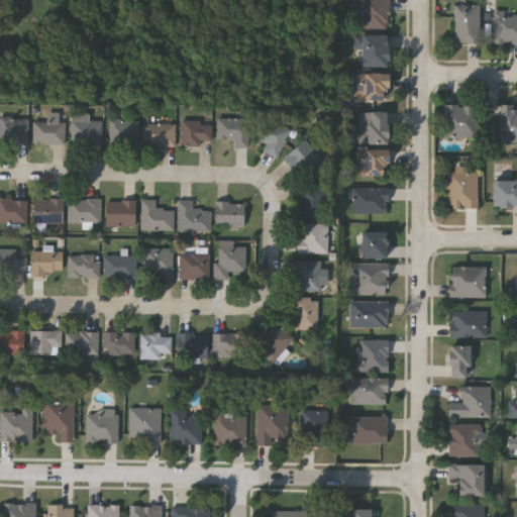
[(389,0),(389,25),(360,25),(360,0),(389,0)]
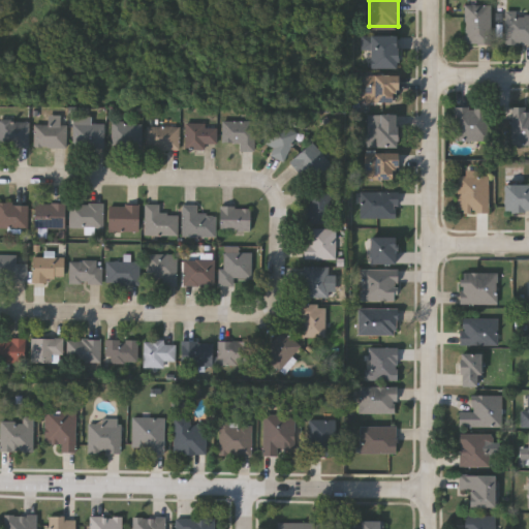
[(466,4),(491,4),(491,42),(466,42),(466,4)]
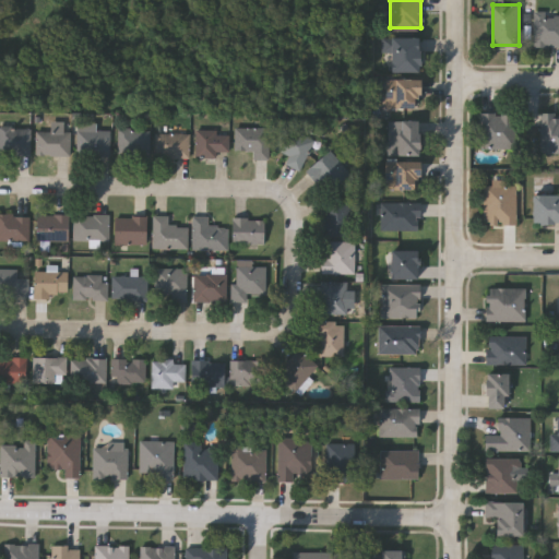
[(558,45),(535,45),(535,13),(558,13),(558,45)]
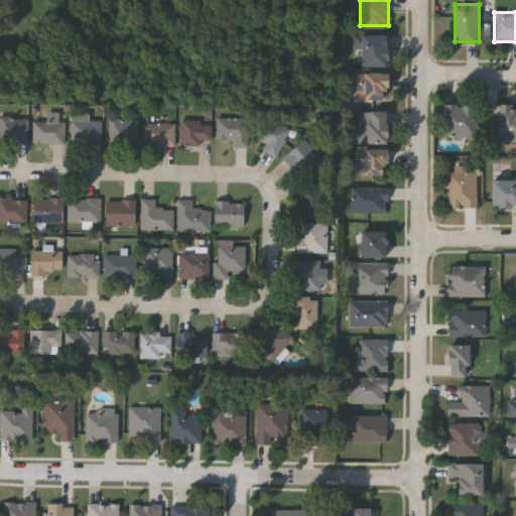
[(386,65),(359,65),(359,33),(386,33),(386,65)]
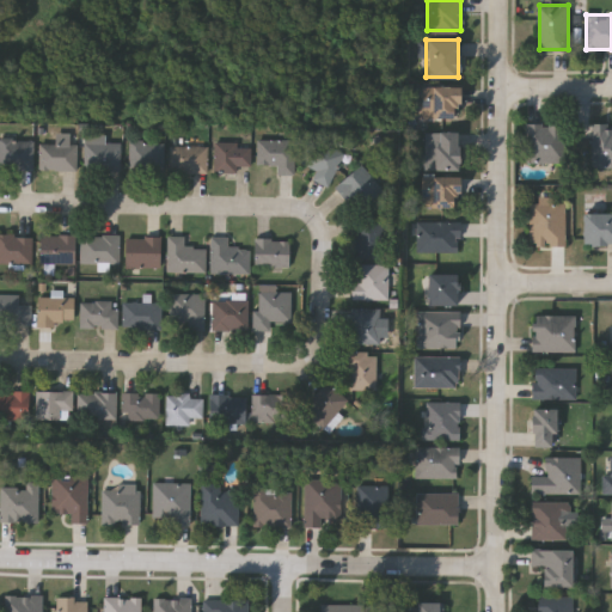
[(459,85),(459,117),(422,117),(422,85),(459,85)]
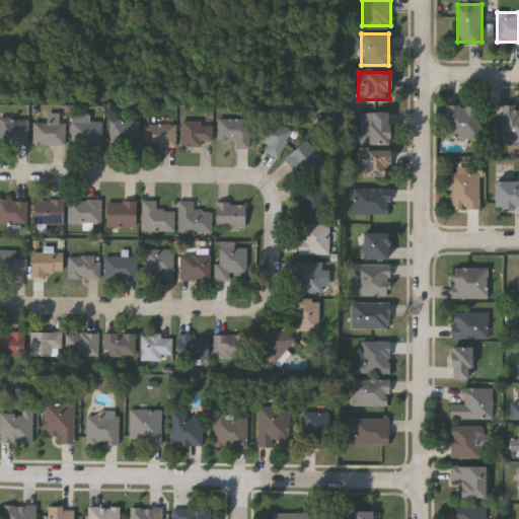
[(479,103),(479,136),(447,136),(447,103),(479,103)]
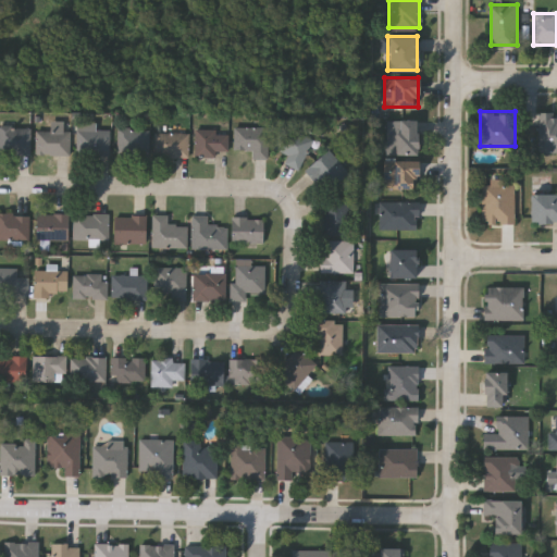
[(556,150),(540,150),(540,111),(556,111),(556,150)]
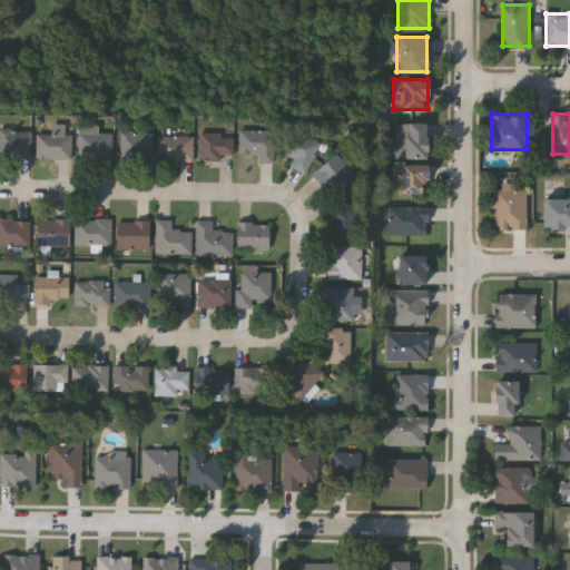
[(426,157),(395,157),(395,121),(426,121),(426,157)]
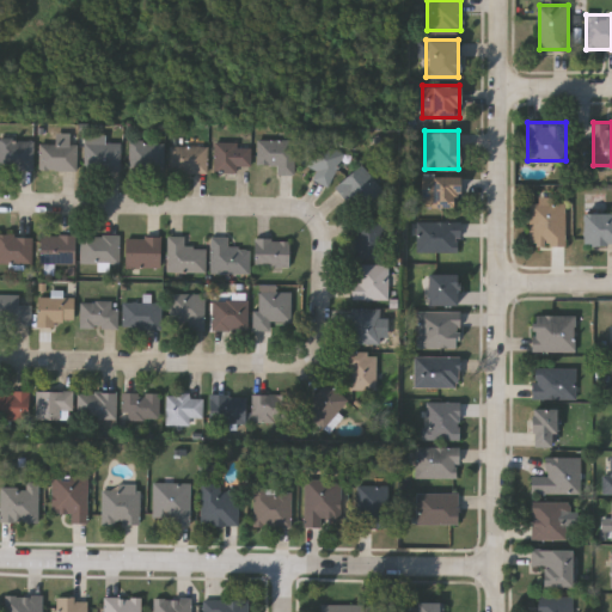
[(317,169),(301,161),(312,136),(344,151),(329,185),(313,178),(317,169)]
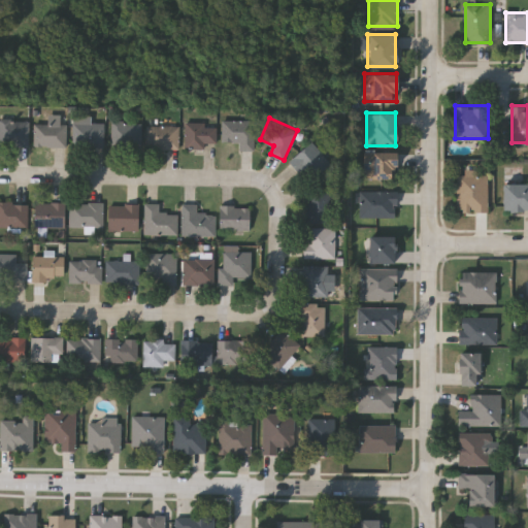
[(0,120),(29,120),(29,145),(0,145),(0,120)]
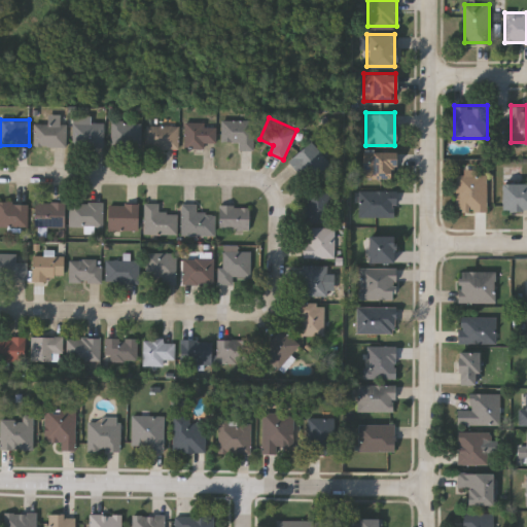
[(240,140),(221,140),(221,119),(253,119),(253,149),(240,149),(240,140)]
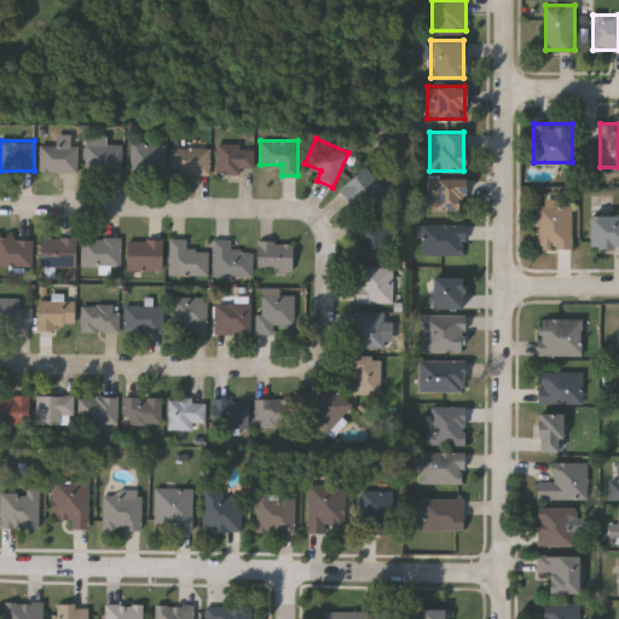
[(166,142),(166,173),(131,173),(131,142),(166,142)]
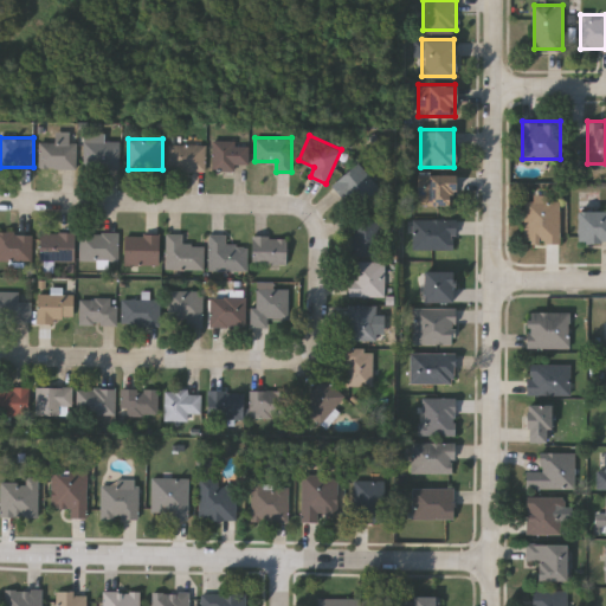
[(120,168),(84,168),(84,140),(120,140),(120,168)]
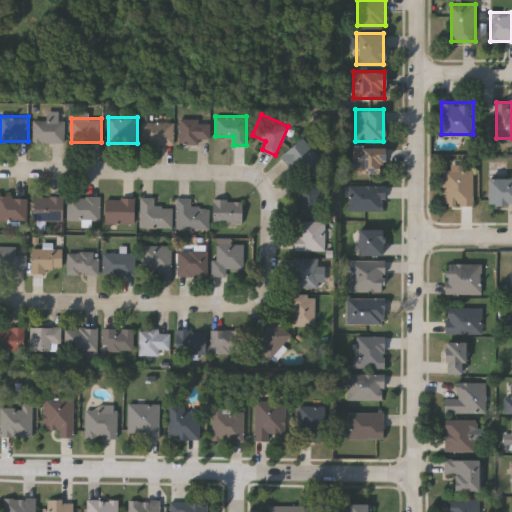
[(33,119),(64,119),(64,142),(33,142),(33,119)]
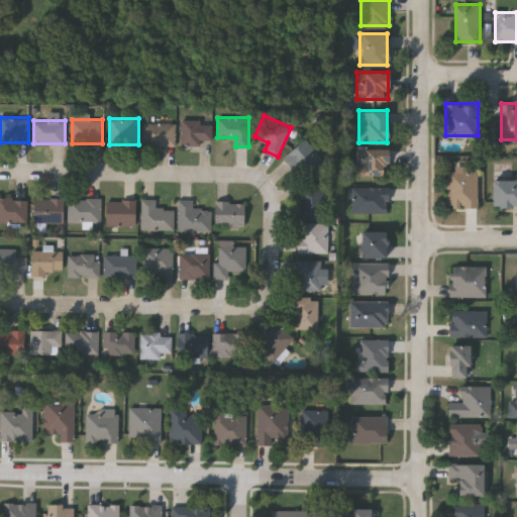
[(181,120),(212,120),(212,139),(201,139),(201,144),(181,144),(181,120)]
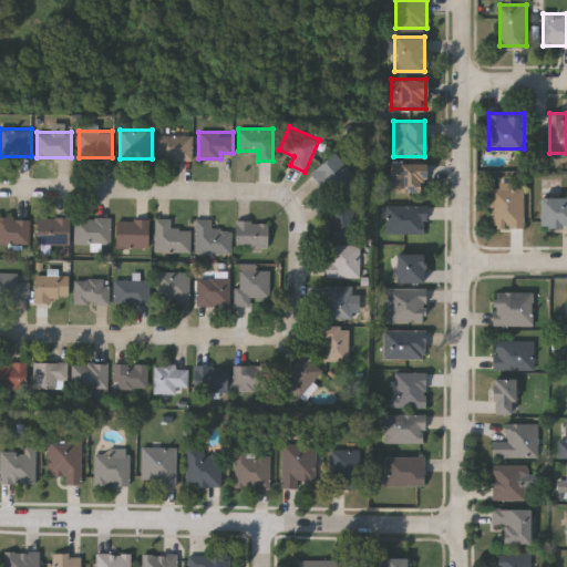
[(157,158),(157,133),(193,133),(193,158),(157,158)]
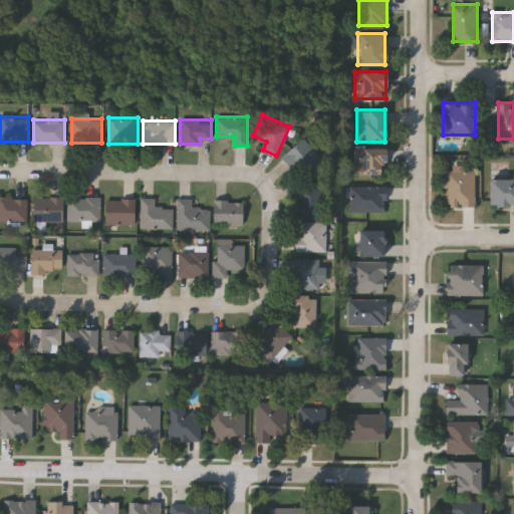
[(304,136),(325,157),(304,178),(283,157),(304,136)]
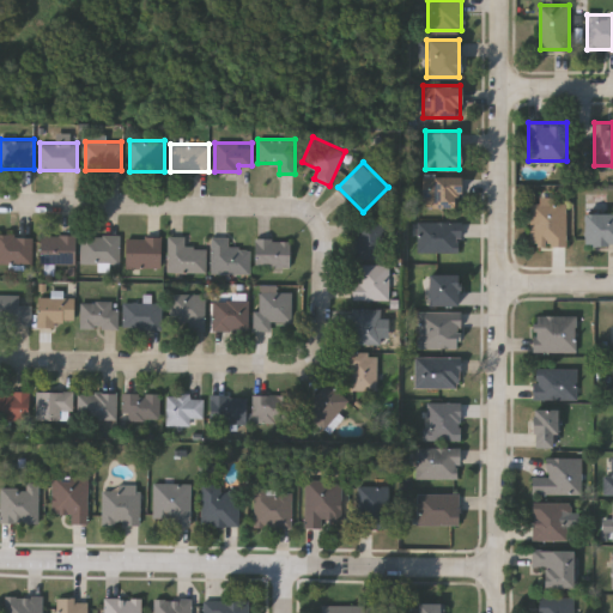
[(460,176),(460,207),(423,207),(423,176),(460,176)]
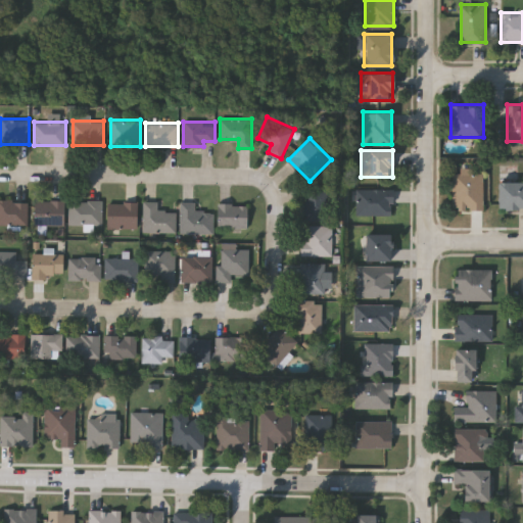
[(483,170),(483,209),(453,209),(453,170),(483,170)]
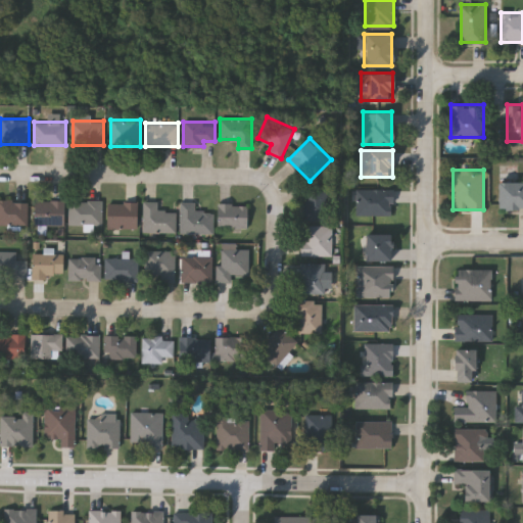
[(522,208),(497,208),(497,181),(522,181),(522,208)]
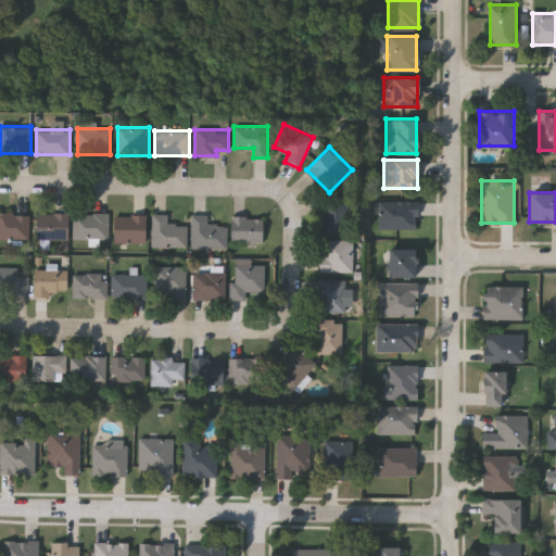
[(349,234),(324,234),(324,200),(349,200),(349,234)]
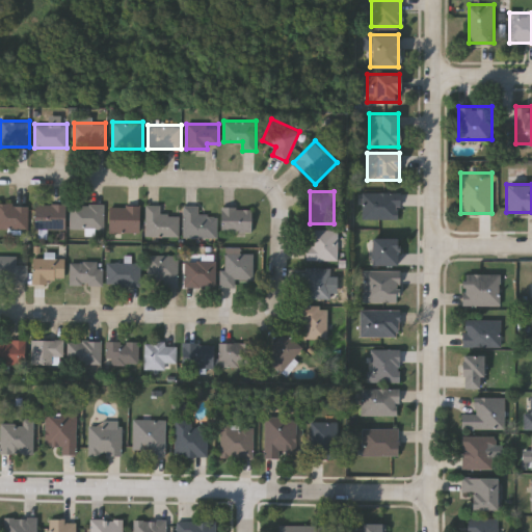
[(399,191),(399,219),(363,219),(363,191),(399,191)]
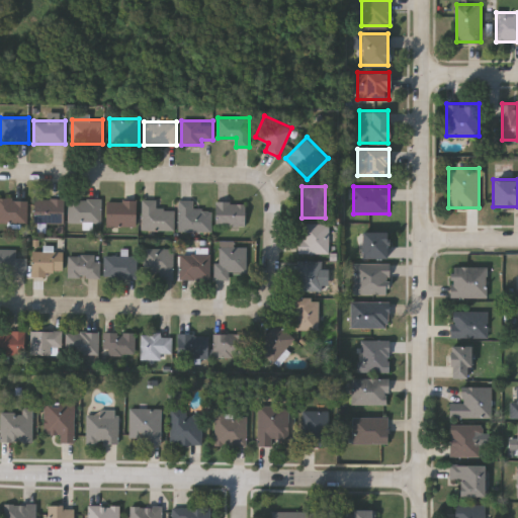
[(0,222),(0,198),(27,198),(27,222),(0,222)]
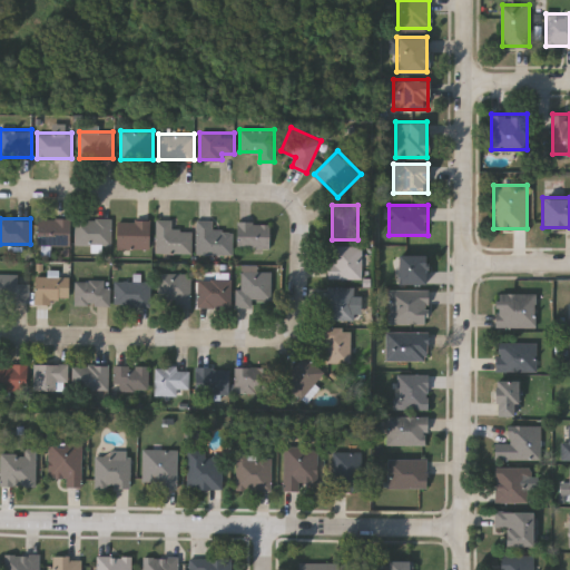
[(70,218),(70,245),(38,245),(38,218),(70,218)]
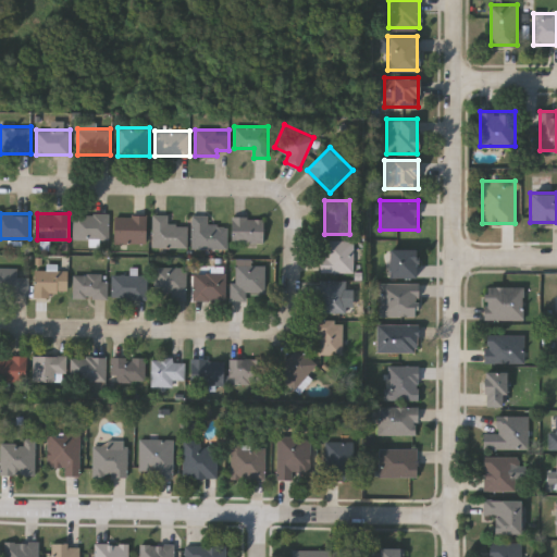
[(109,213),(109,238),(74,238),(74,213),(109,213)]
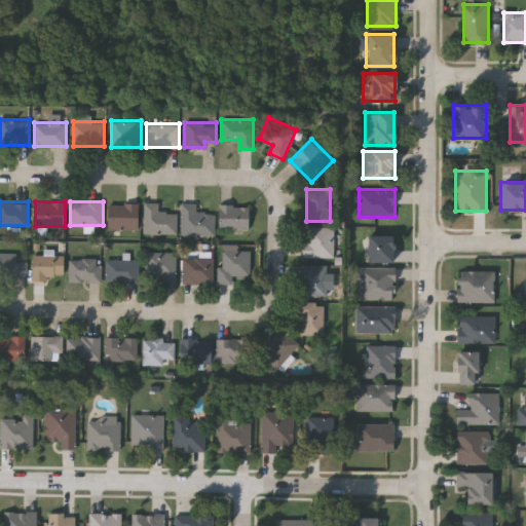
[(177,213),(177,233),(144,233),(144,201),(159,201),(159,213),(177,213)]
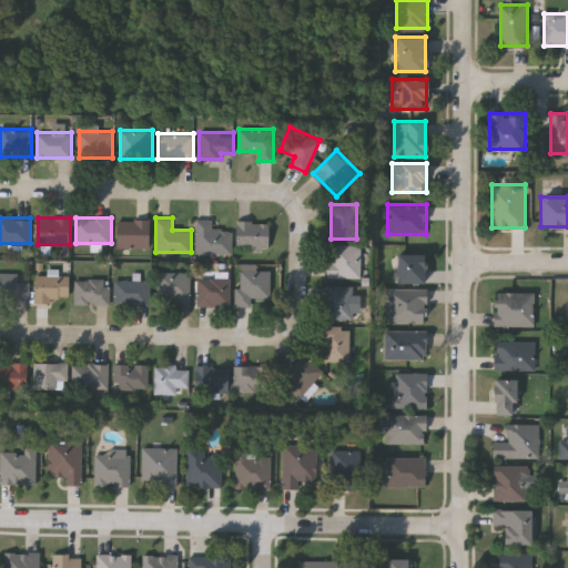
[(196,219),(212,219),(212,230),(232,230),(232,254),(196,254),(196,219)]
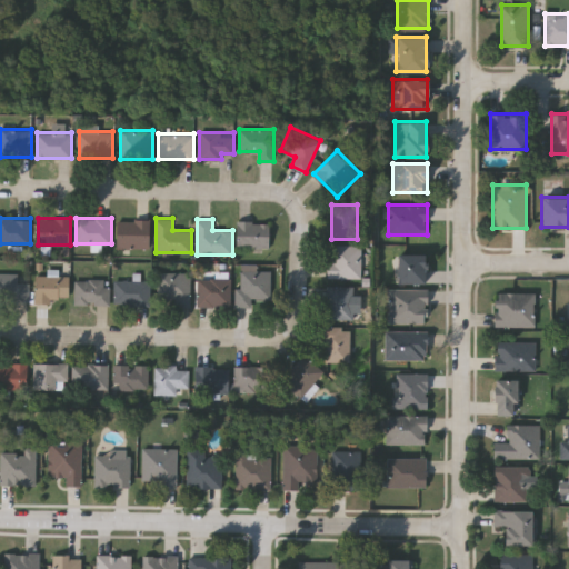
[(150,248),(118,249),(117,220),(150,220),(150,248)]
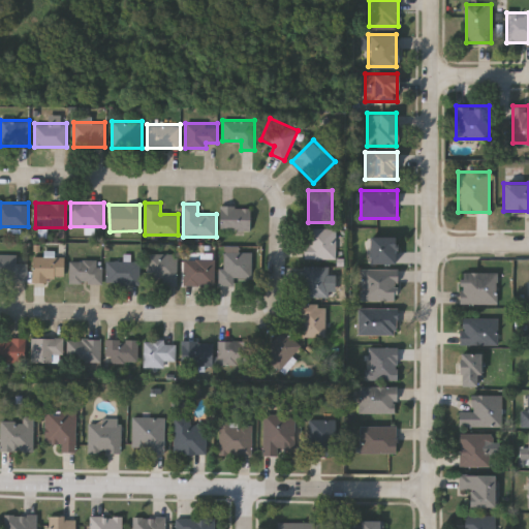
[(220,206),(250,206),(250,230),(220,230),(220,206)]
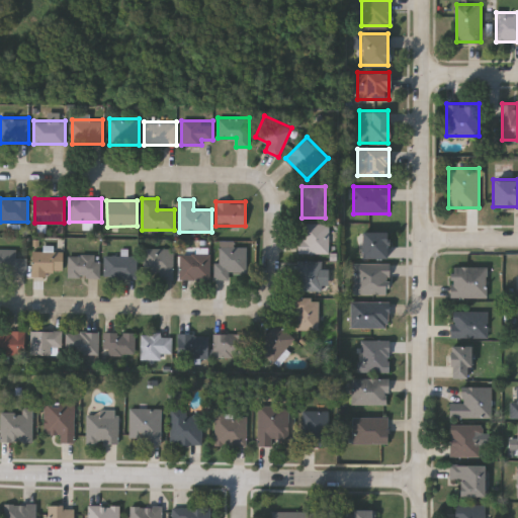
[(329,253),(299,253),(299,224),(329,224),(329,253)]
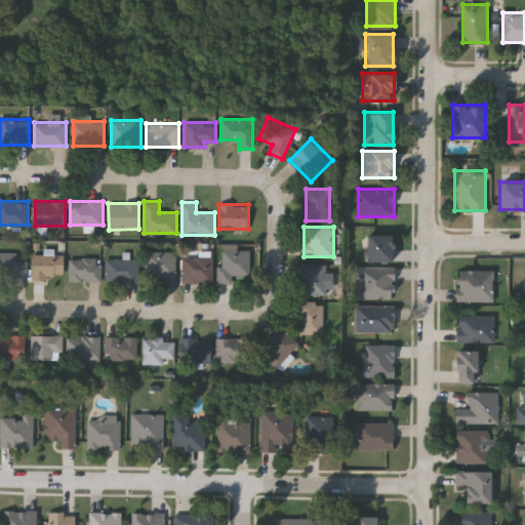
[(366,260),(366,235),(393,235),(393,260),(366,260)]
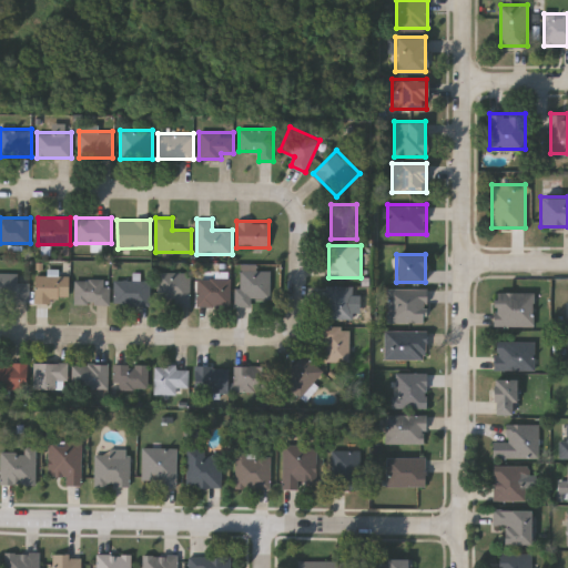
[(251,298),(251,306),(237,306),(237,265),(256,265),(256,271),(270,271),(270,298),(251,298)]
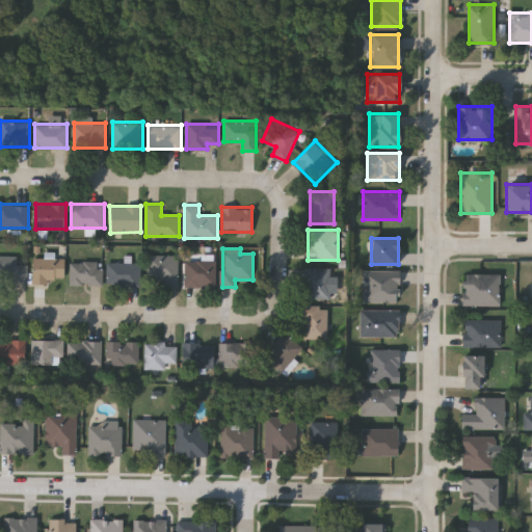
[(178,255),(178,285),(149,285),(149,255),(178,255)]
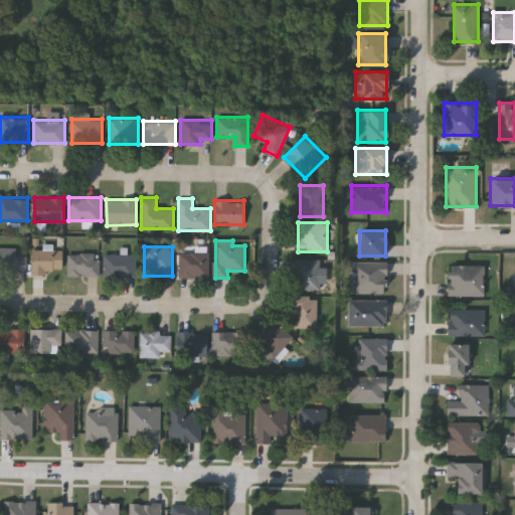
[(0,273),(0,247),(15,247),(15,255),(26,255),(26,273),(0,273)]
